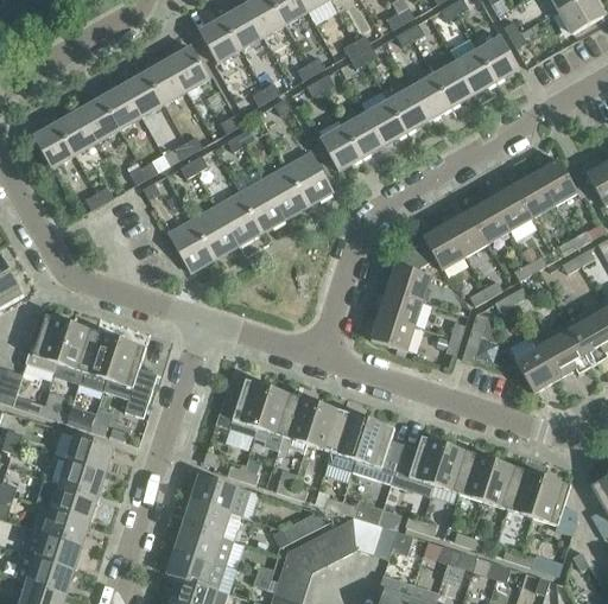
[(254,0),(245,6),(263,37),(285,24),(271,0),(254,0)]
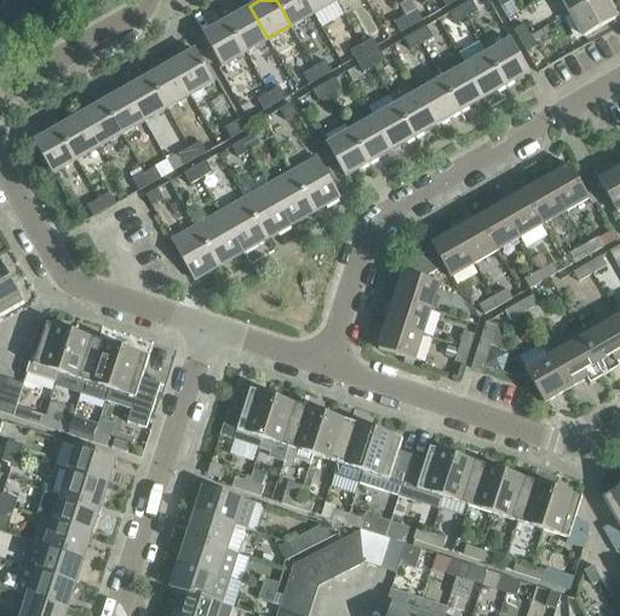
[(276,0),(291,24),(313,12),(306,0),(276,0)]
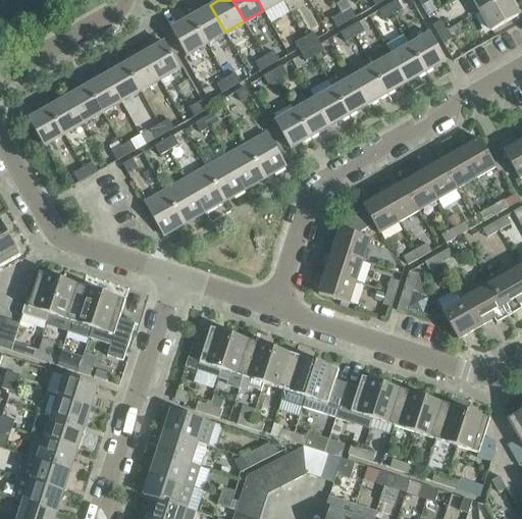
[(258,0),(263,10),(280,0),(258,0)]
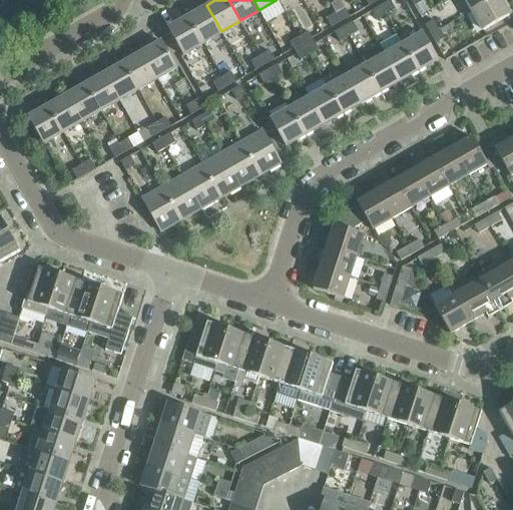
[(386,13),(395,7),(391,0),(386,0),(381,3),(386,13)]
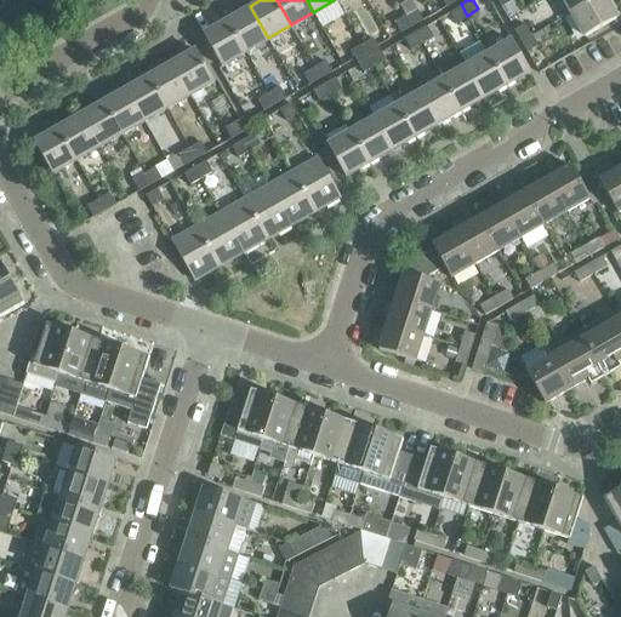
[(564,0),(570,10),(588,0),(564,0)]
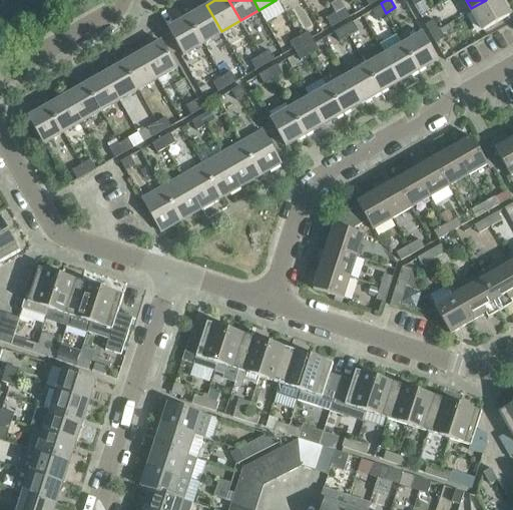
[(509,13),(501,0),(486,0),(471,8),(482,28),(509,13)]
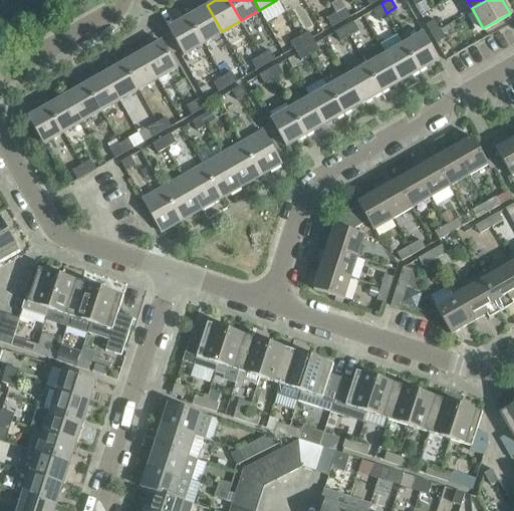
[(377,18),(387,13),(381,3),(372,9),(377,18)]
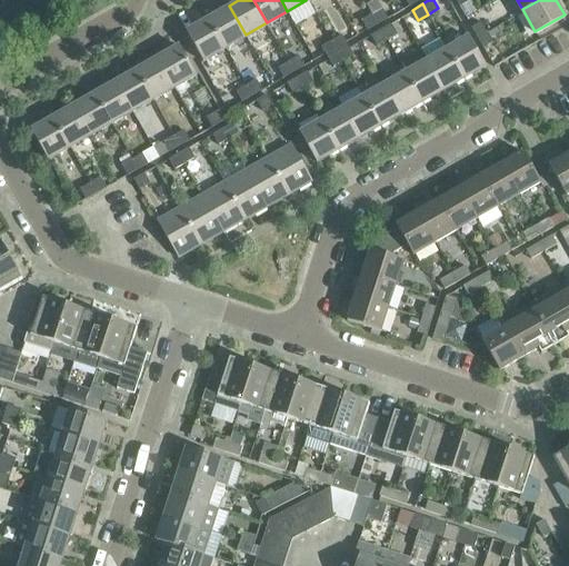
[(208,17),(225,47),(246,35),(229,6),(208,17)]
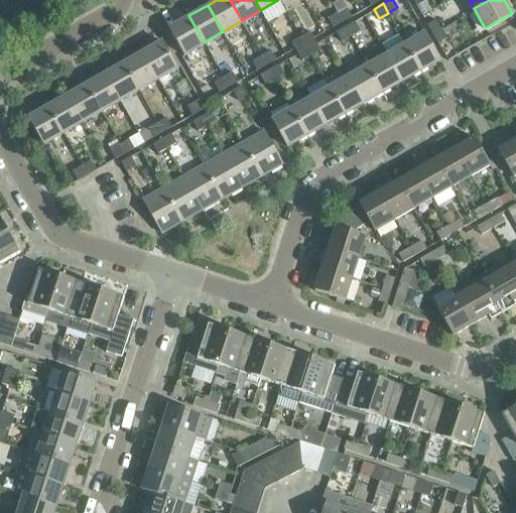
[(342,20),(351,14),(346,5),(337,11),(342,20)]
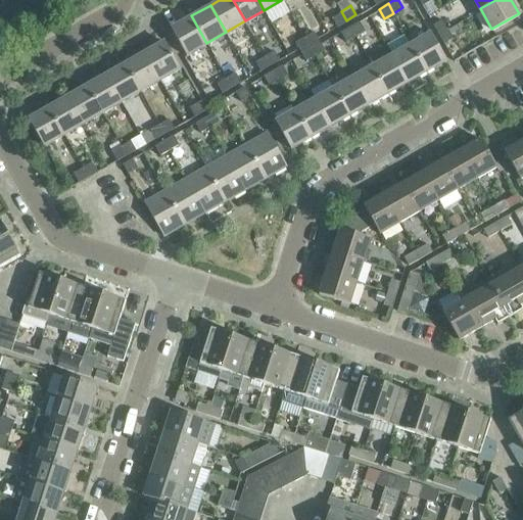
[(337,26),(346,20),(341,11),(332,16),(337,26)]
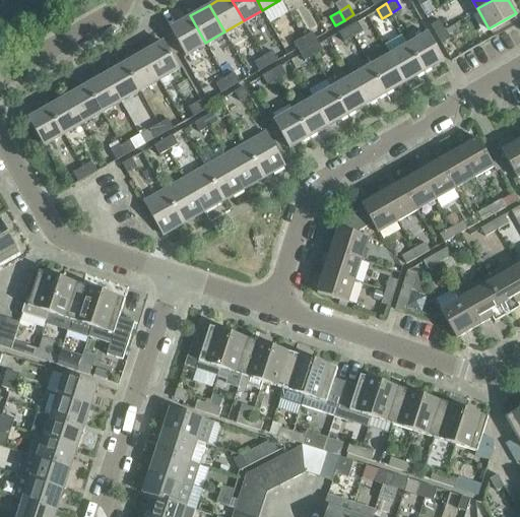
[(170,27),(185,54),(205,43),(190,15),(170,27)]
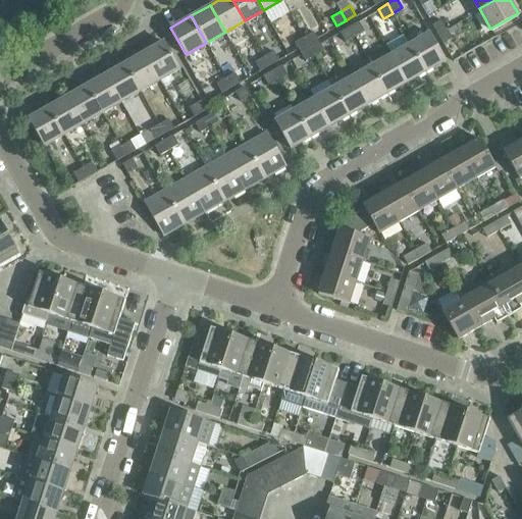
[(437,33),(447,28),(441,18),(432,23),(437,33)]
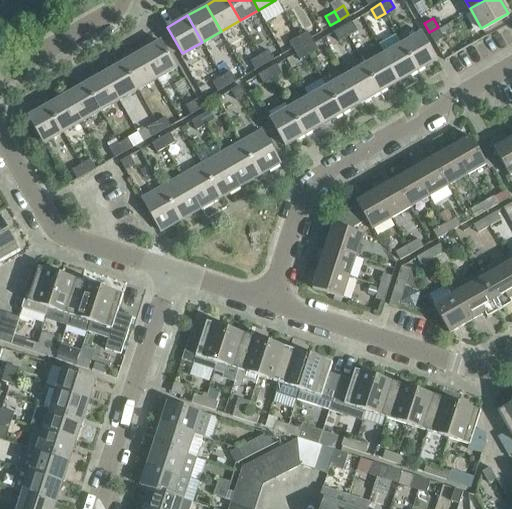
[(347,34),(357,29),(351,20),(342,25),(347,34)]
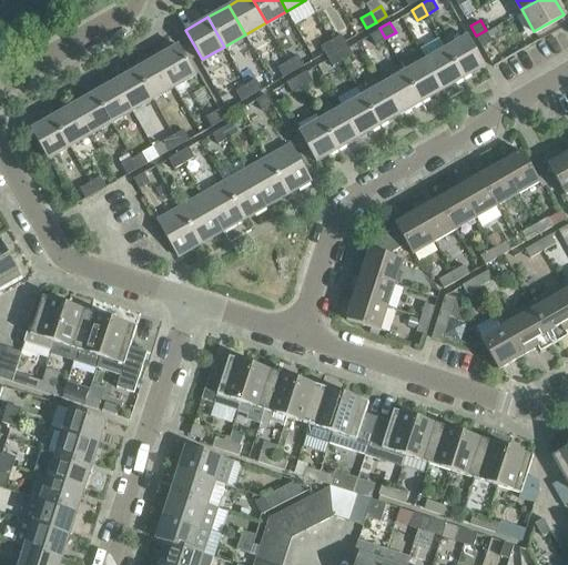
[(375,43),(385,38),(379,28),(369,33),(375,43)]
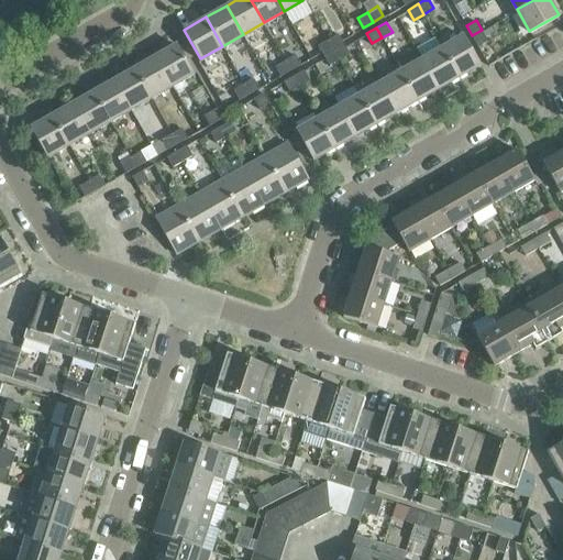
[(477,45),(487,40),(482,30),(472,35),(477,45)]
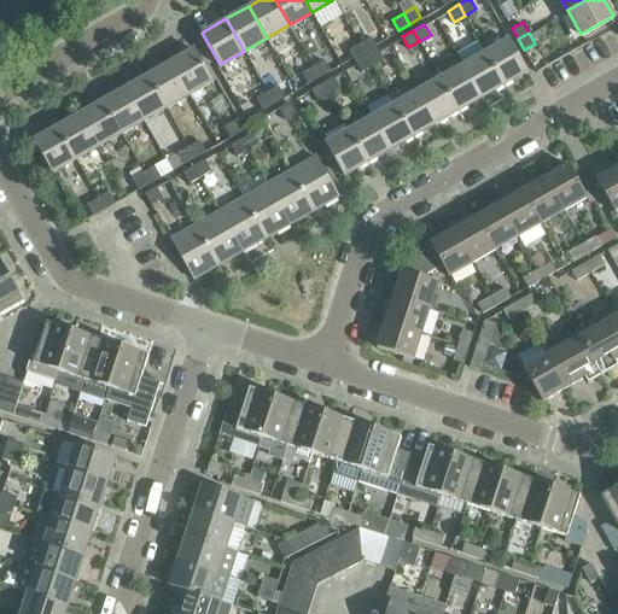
[(366,53),(377,46),(371,35),(360,41),(366,53)]
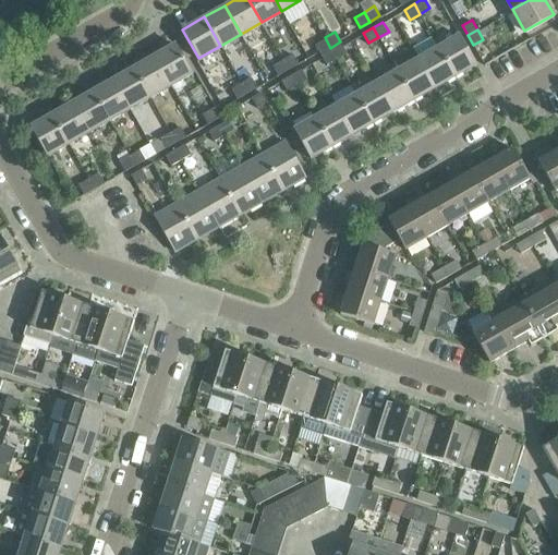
[(417,58),(434,86),(455,75),(438,46),(431,34),(411,46),(412,48),(417,58)]
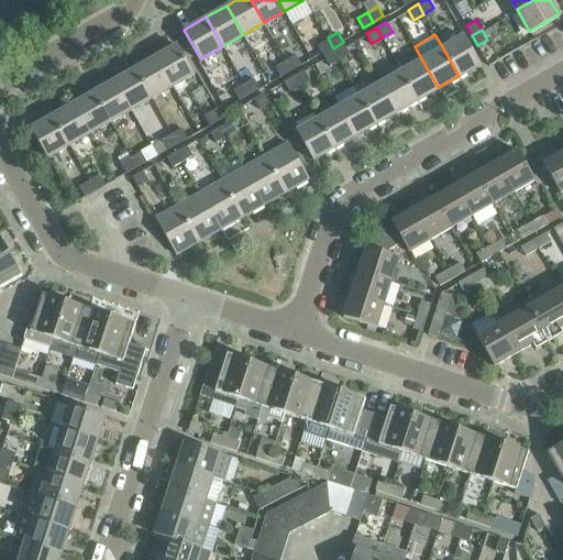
[(464,34),(442,46),(459,76),(481,63),(464,34)]
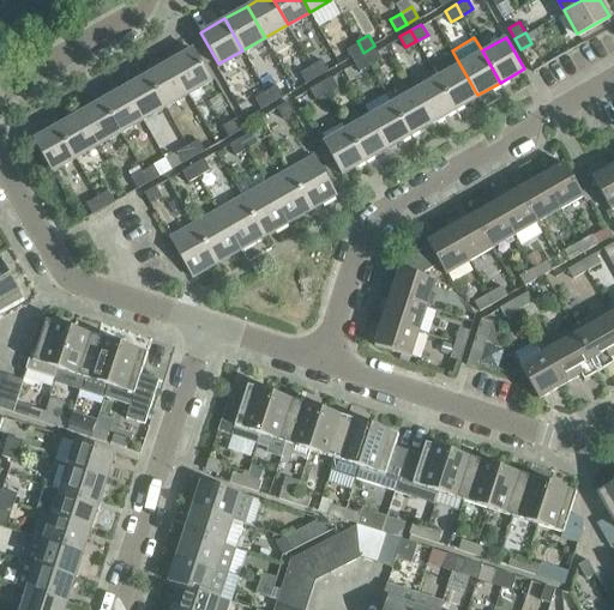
[(353,59),(363,53),(357,41),(347,47),(353,59)]
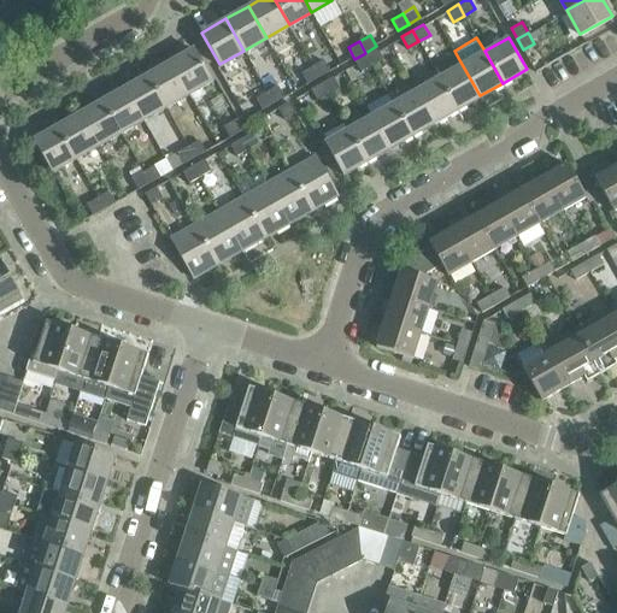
[(371,64),(382,58),(376,46),(365,53),(371,64)]
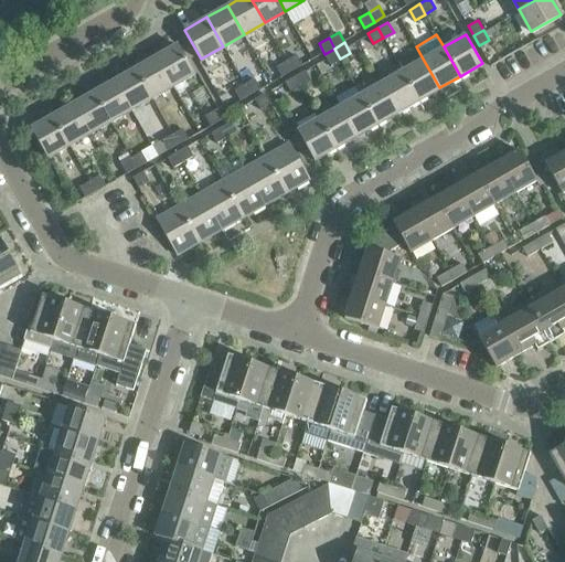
[(172,85),(194,73),(178,43),(156,56),(172,85)]
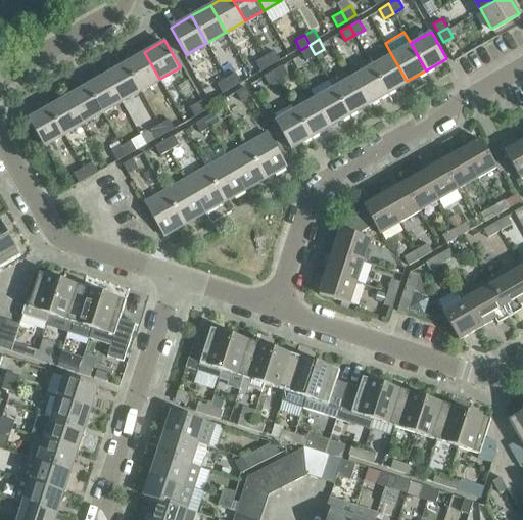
[(305,59),(315,54),(310,45),(300,50),(305,59)]
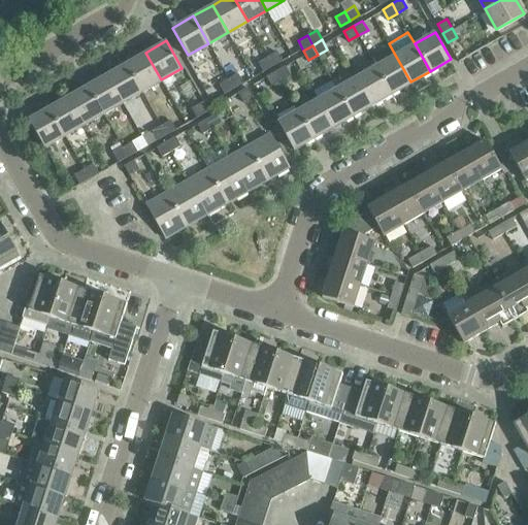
[(272,64),(282,59),(276,50),(267,55),(272,64)]
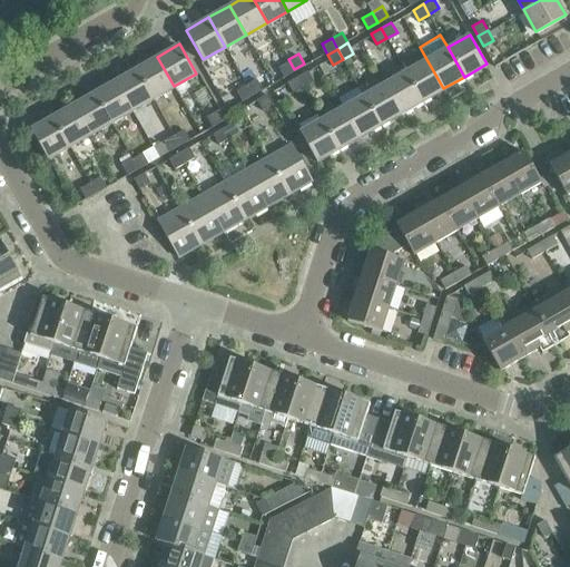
[(137,68),(154,97),(174,86),(157,57),(137,68)]
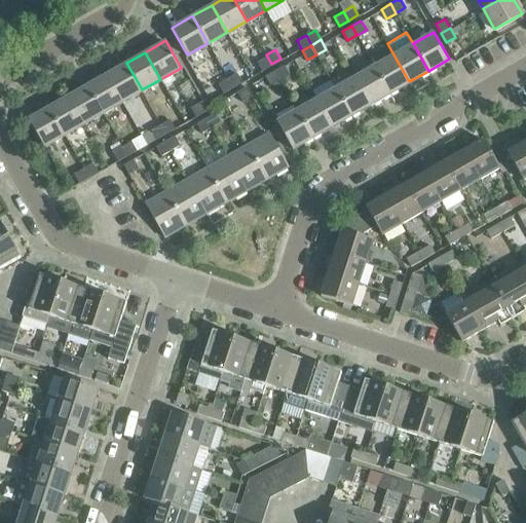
[(262,70),(271,64),(266,54),(257,61),(262,70)]
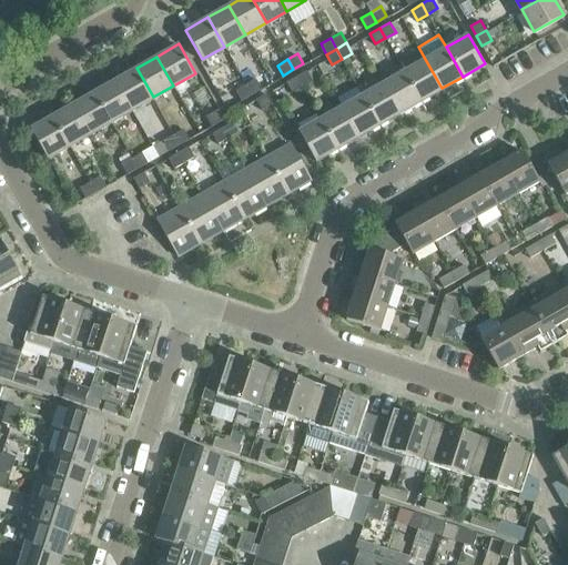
[(442,88),(425,59),(404,71),(421,100),(442,88)]
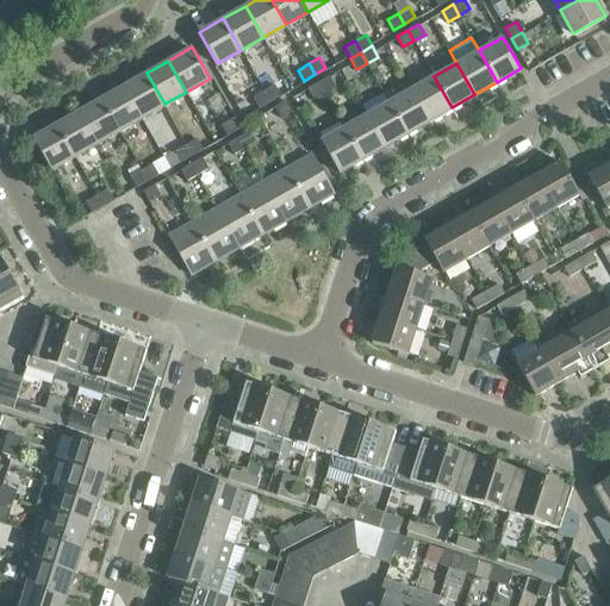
[(147,73),(124,86),(142,117),(165,104),(147,73)]
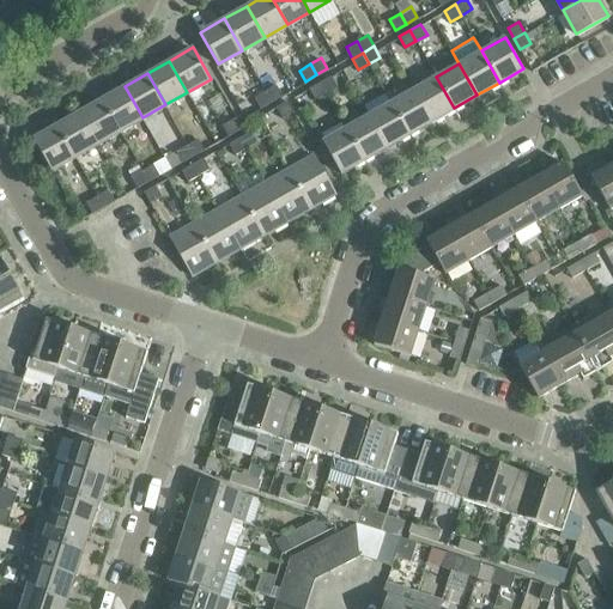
[(326,92),(337,85),(331,74),(320,81),(326,92)]
